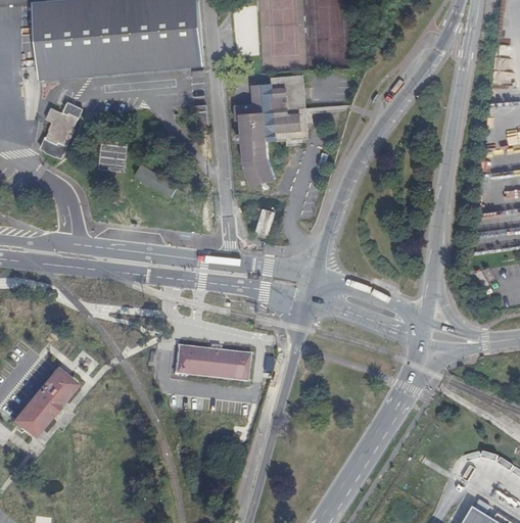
[(196,0),(89,0),(33,5),(39,82),(202,68),(196,0)]
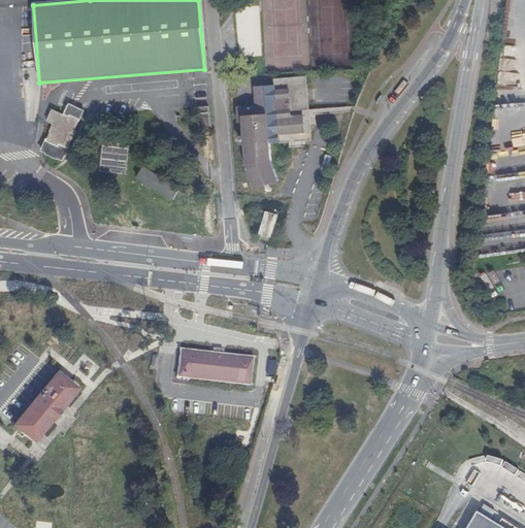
[(271,143),(308,141),(303,75),(271,78),(272,85),(252,86),(253,105),(234,106),(235,122),(241,122),(242,133),(238,134),(239,144),(245,143),(249,186),(274,184),(271,143)]
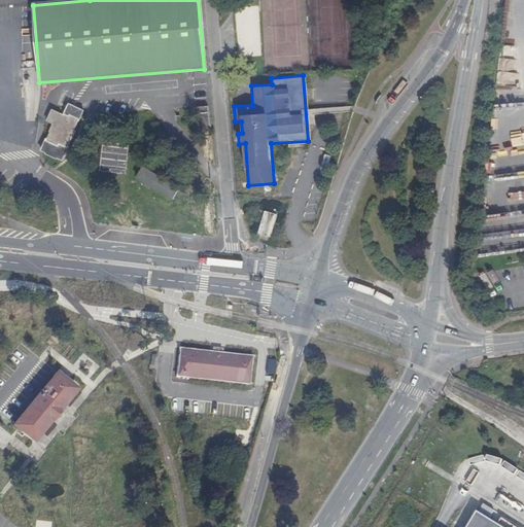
[(56,126),(46,143),(57,147),(59,144),(62,147),(66,140),(68,142),(72,136),(70,133),(75,121),(69,117),(68,118),(55,112),(48,123),(56,126)]
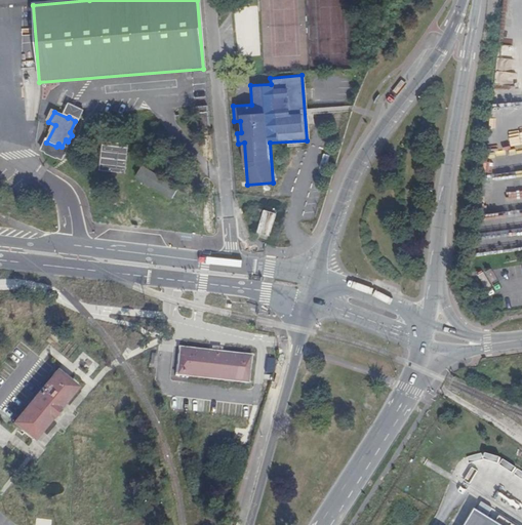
[(125,147),(102,143),(98,171),(123,174),(125,147)]
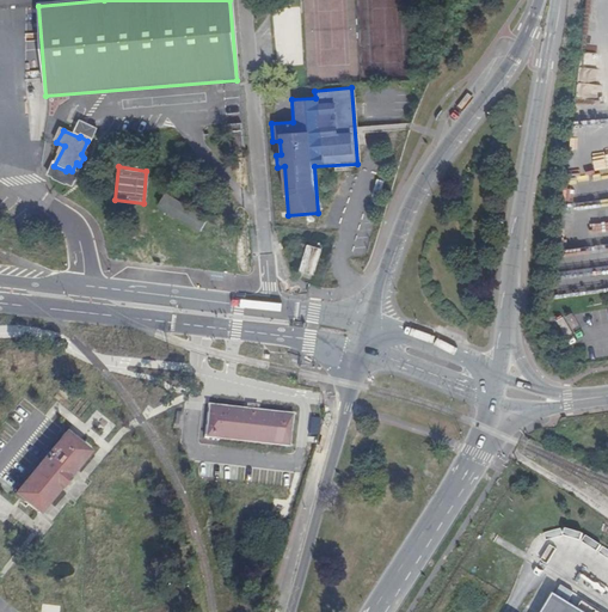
[(164,193),(157,206),(196,231),(203,218),(164,193)]
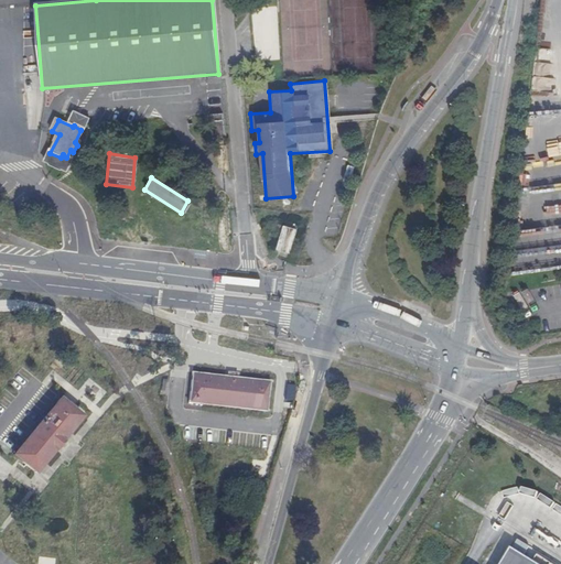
[(284,230),(278,253),(290,257),(297,234),(284,230)]
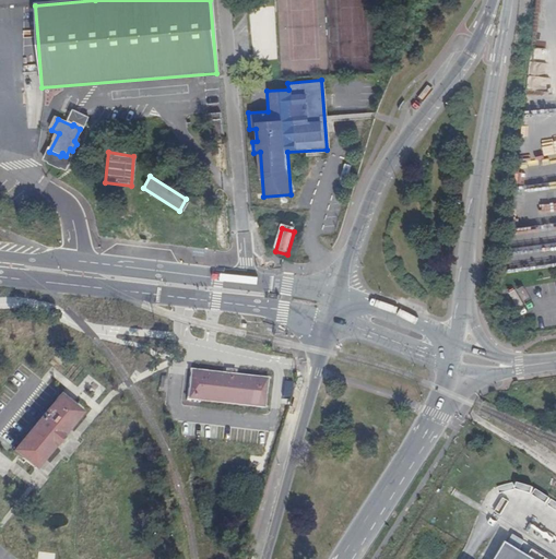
[(264,378),(189,370),(186,400),(262,407),(264,378)]
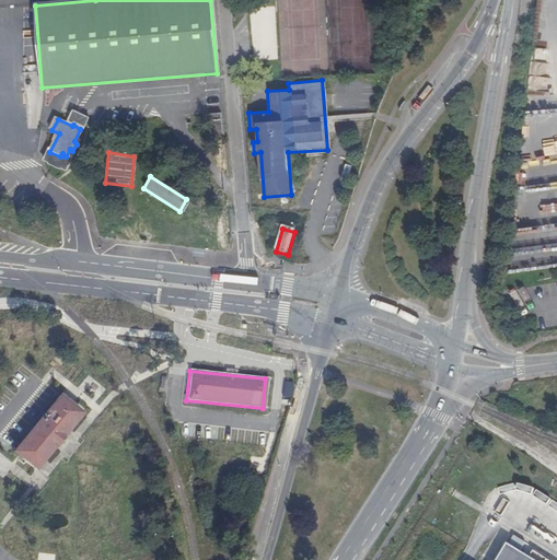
[(60,394),(15,451),(37,466),(81,410),(60,394)]
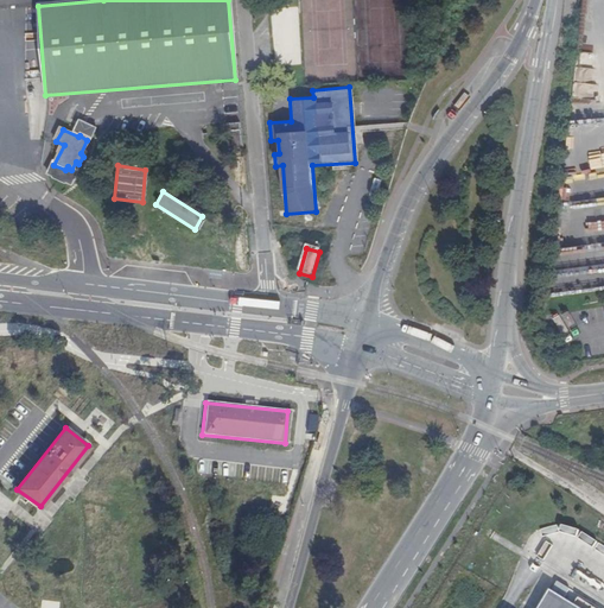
[(603,607),(603,599),(557,570),(553,575),(533,607),(603,607)]
